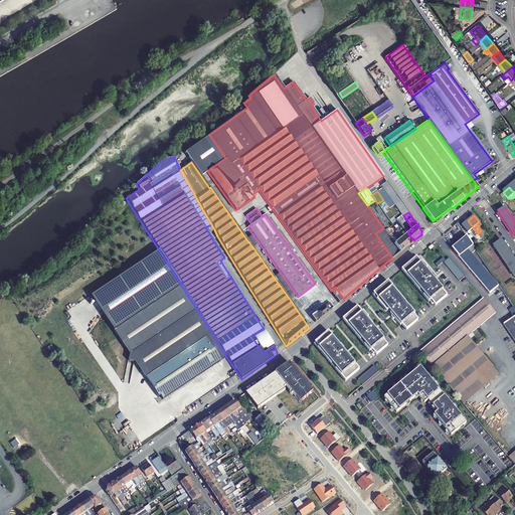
[(269,218),(295,255),(297,254),(280,230),(270,217),(269,218)]
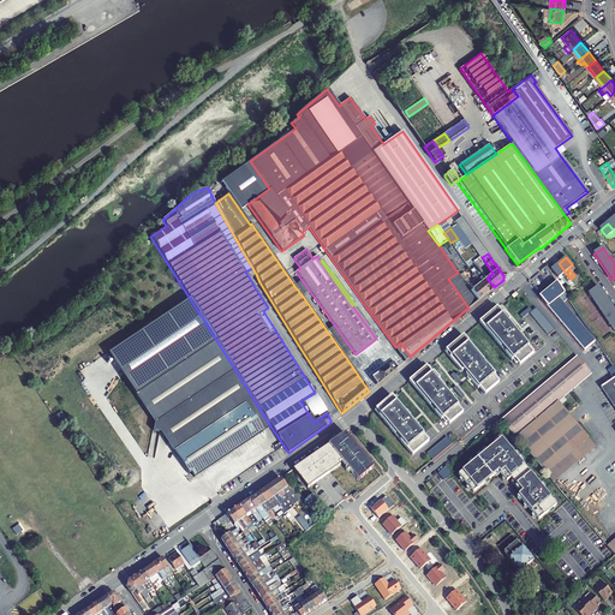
[(565,272),(559,263),(551,270),(557,278),(561,275),(568,284),(572,280),(571,279),(565,272)]
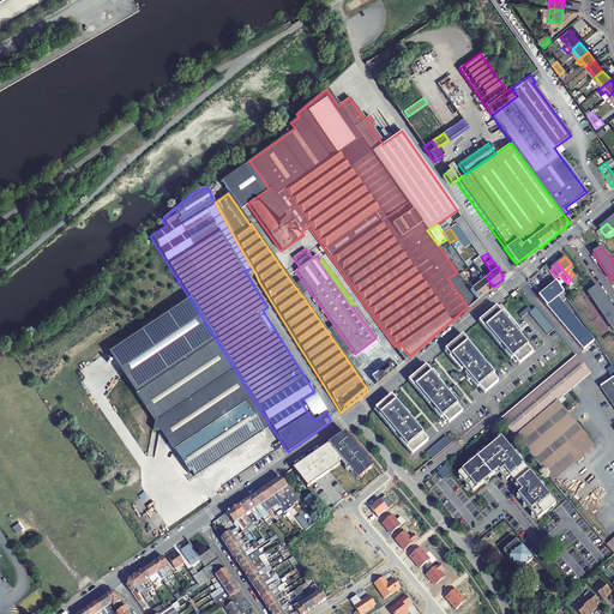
[(486,277),(479,269),(477,270),(474,266),(471,269),(474,271),(475,272),(473,274),(475,277),(487,292),(493,287),(486,277)]
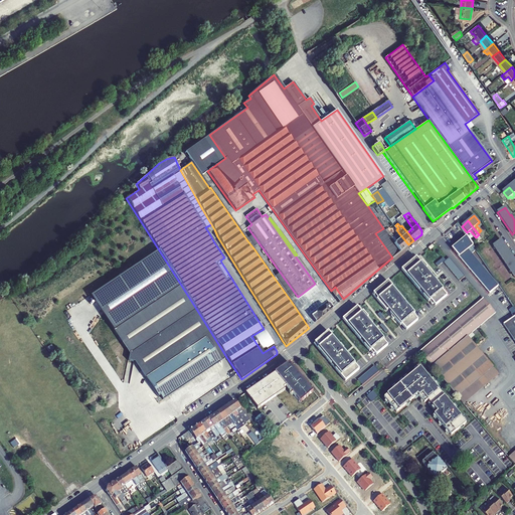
[(205,227),(209,233),(214,229),(211,224),(205,227)]
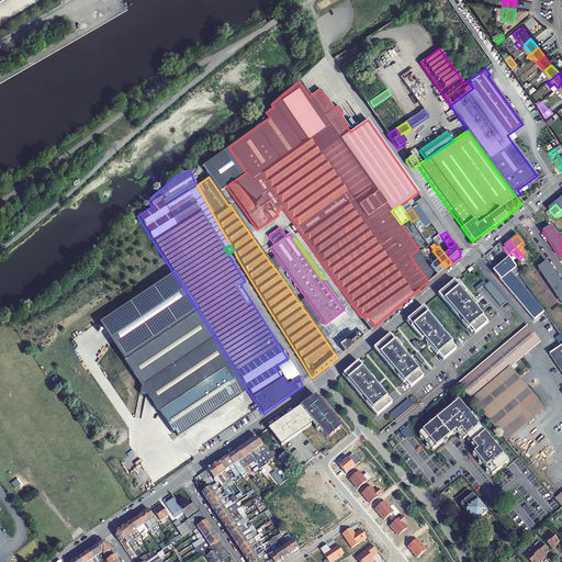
[(420,251),(418,249),(409,255),(428,281),(437,274),(423,255),(420,251)]
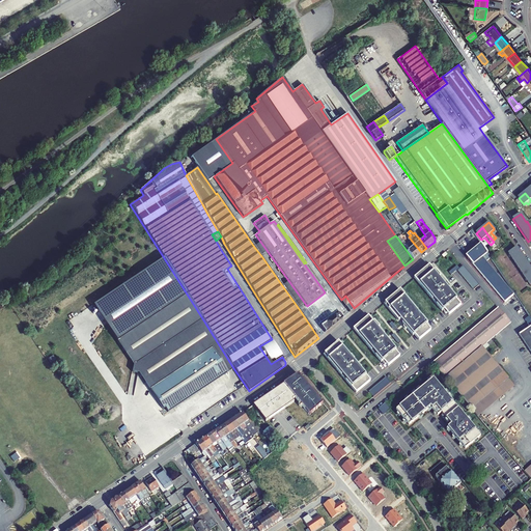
[(421,252),(411,240),(406,244),(401,239),(401,240),(399,241),(413,259),(421,252)]
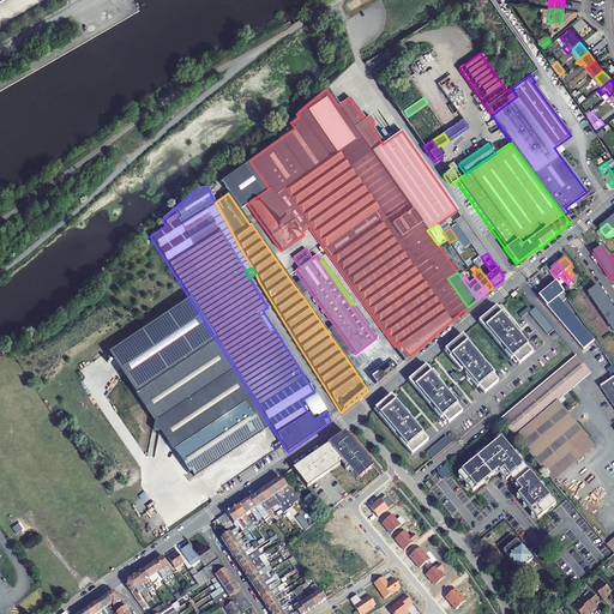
[(301,280),(294,286),(304,298),(311,293),(301,280)]
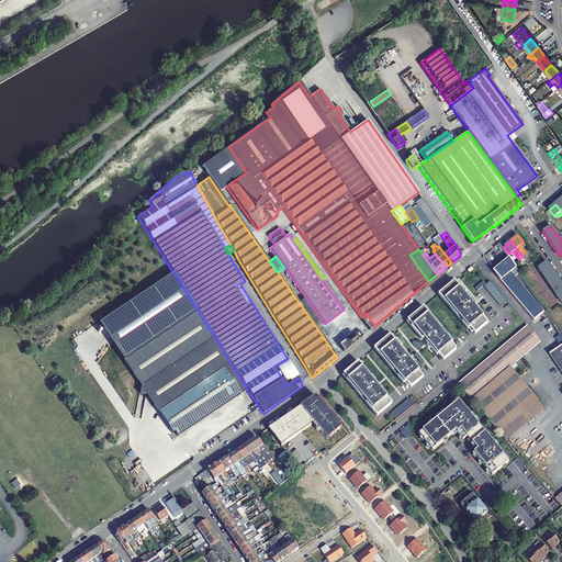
[(493,271),(535,319),(543,312),(515,278),(519,273),(518,271),(509,258),(493,271)]
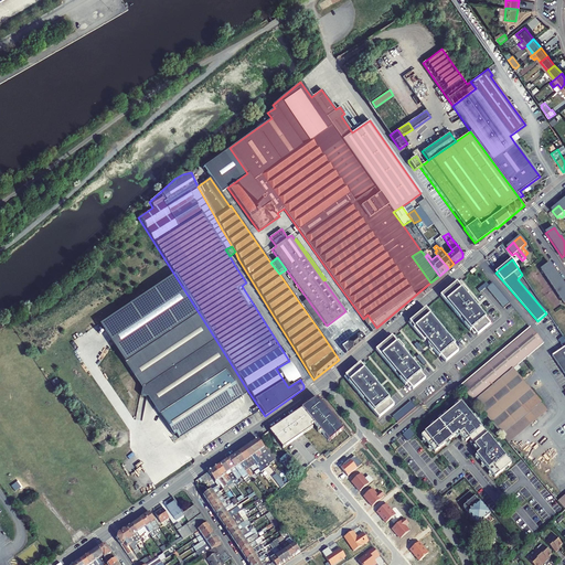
[(564,304),(564,286),(550,264),(541,269),(564,305),(564,304)]
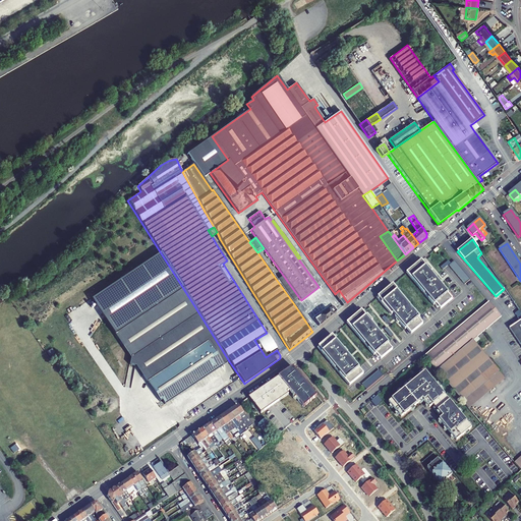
[(316,284),(319,283),(302,259),(300,262),(316,284)]
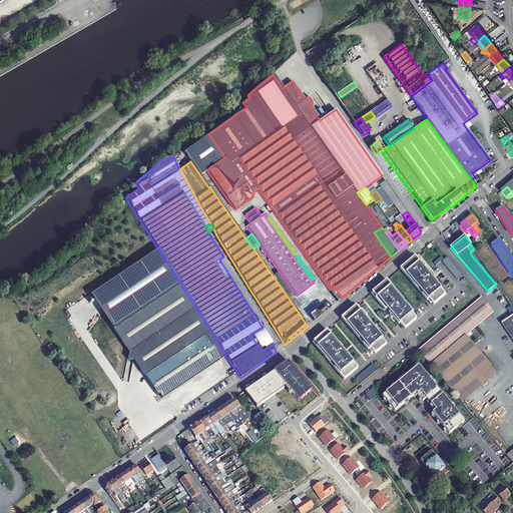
[(429,274),(415,257),(400,270),(427,302),(429,300),(433,305),(445,295),(441,290),(442,289),(432,277),(431,277),(429,275),(429,274)]
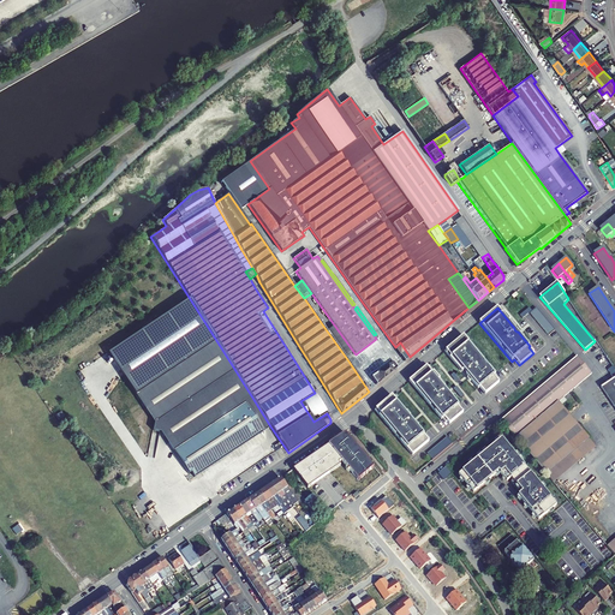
[(555,330),(537,309),(530,314),(549,336),(555,330)]
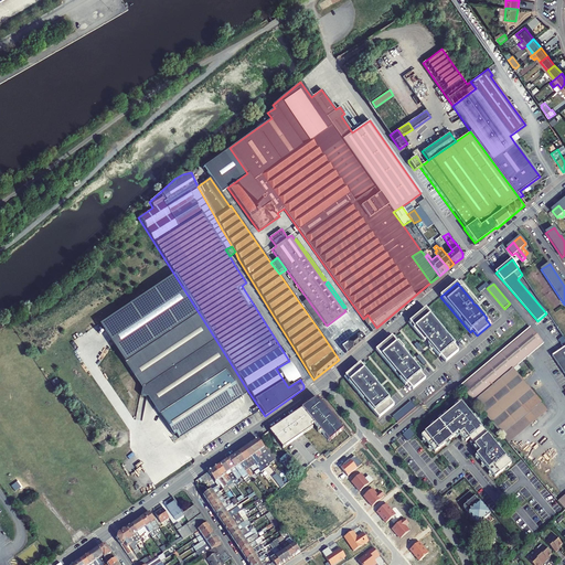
[(306,297),(299,302),(319,330),(326,324),(306,297)]
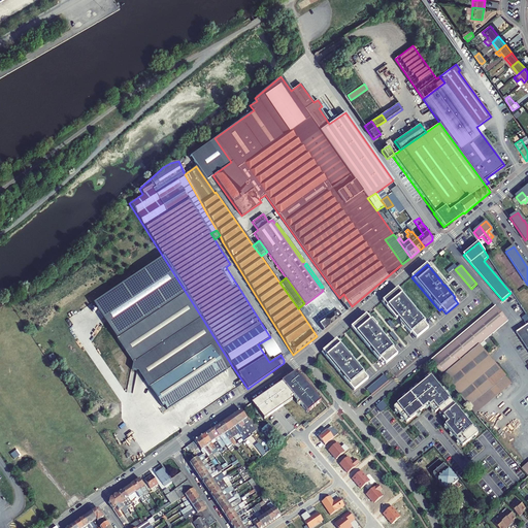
[(398,289),(383,301),(398,319),(399,319),(401,321),(400,322),(410,334),(413,333),(417,338),(428,328),(424,323),(426,322),(398,289)]
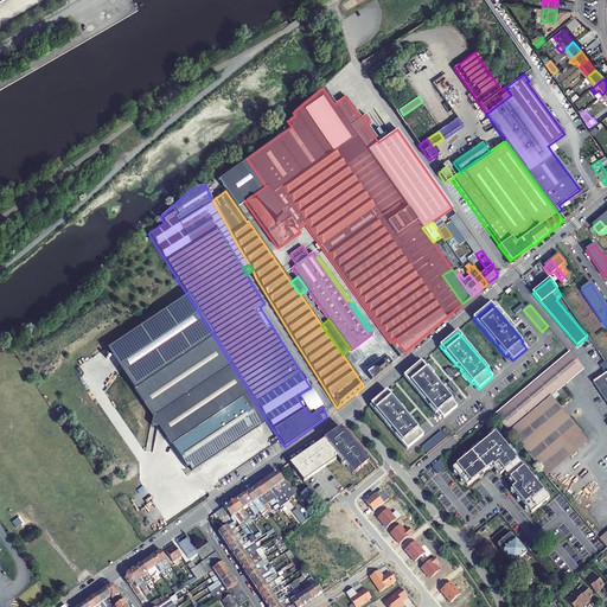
[(590,338),(588,336),(587,337),(577,345),(580,347),(587,342),(602,364),(606,362),(590,338)]
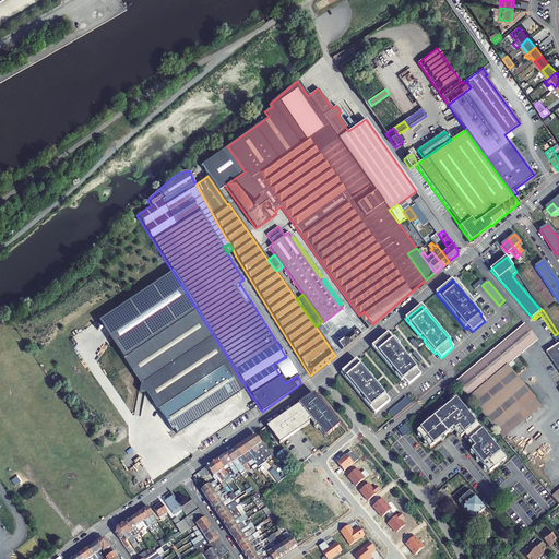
[(176,433),(246,388),(197,310),(123,359),(140,384),(139,391),(145,392),(170,431),(174,429),(176,433)]
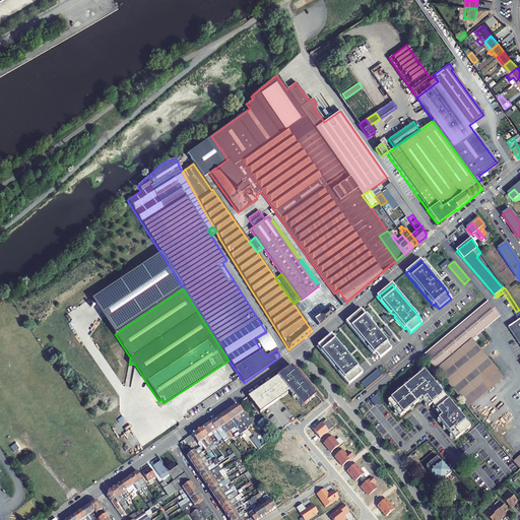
[(334,294),(342,306),(346,302),(338,289),(334,294)]
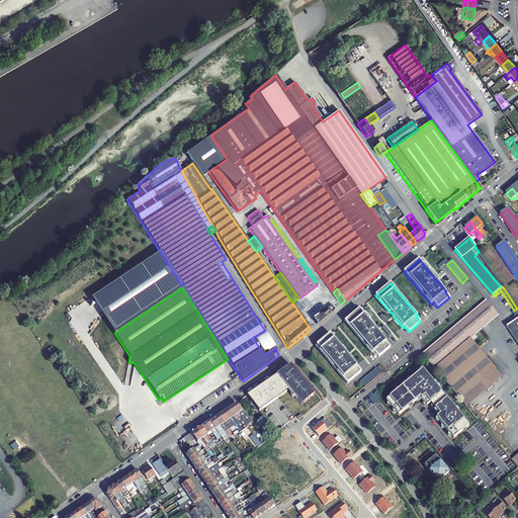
[(498,315),(487,300),(422,354),(424,357),(427,361),(432,367),(446,383),(460,400),(496,369),(472,342),(470,338),(475,335),(498,315)]
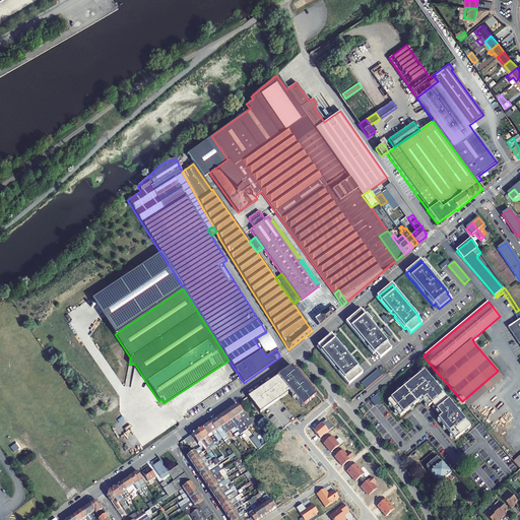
[(314,319),(318,325),(336,311),(333,306),(328,309),(314,319)]
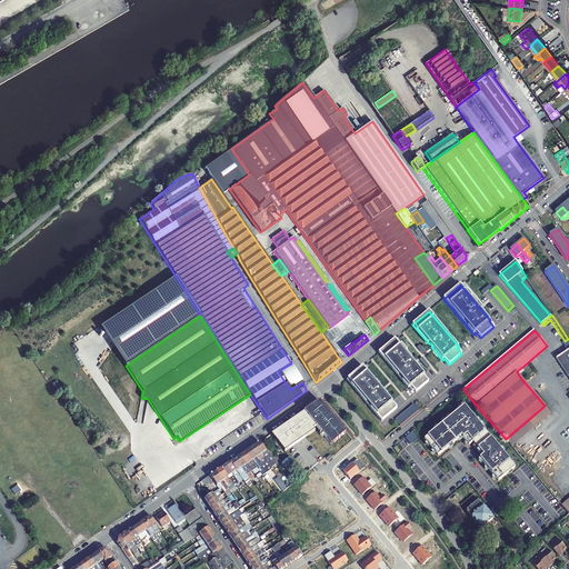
[(396,339),(379,353),(409,389),(411,387),(416,392),(429,381),(423,376),(426,375),(413,361),(413,362),(410,359),(411,358),(396,339)]
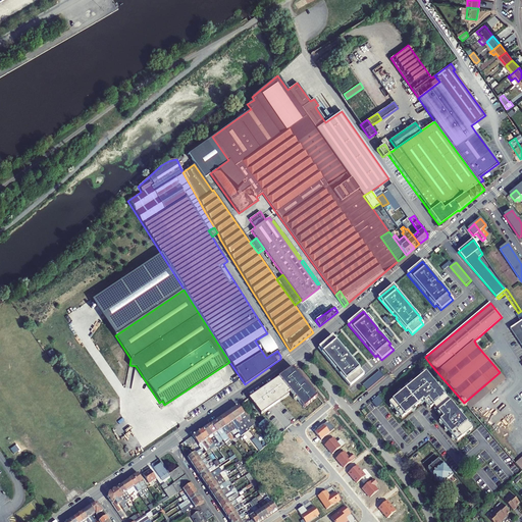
[(521,312),(521,311),(518,313),(516,314),(521,322),(511,329),(521,346),(521,312)]
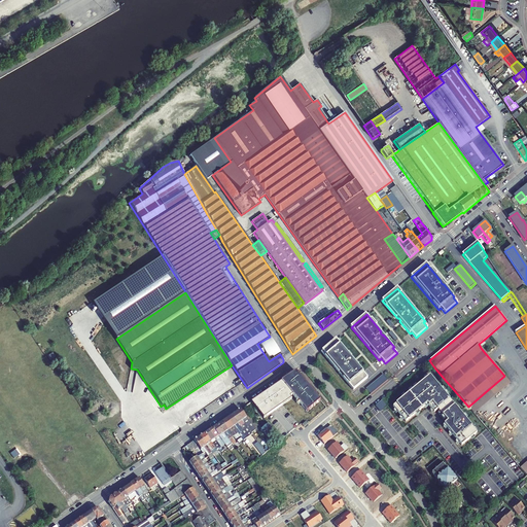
[(270,337),(257,344),(269,361),(280,354),(270,337)]
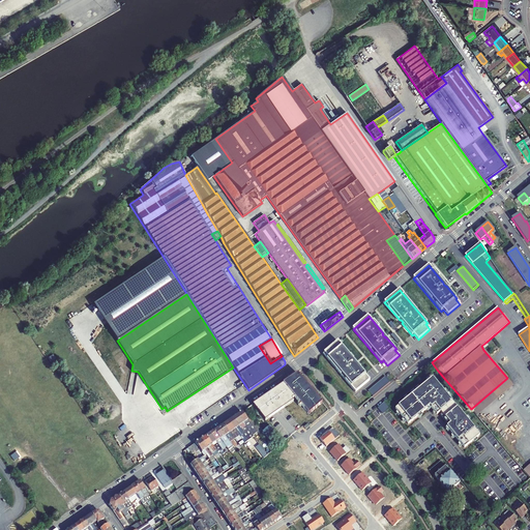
[(339,342),(323,354),(355,392),(370,380),(365,375),(366,375),(355,361),(355,362),(353,359),(339,342)]
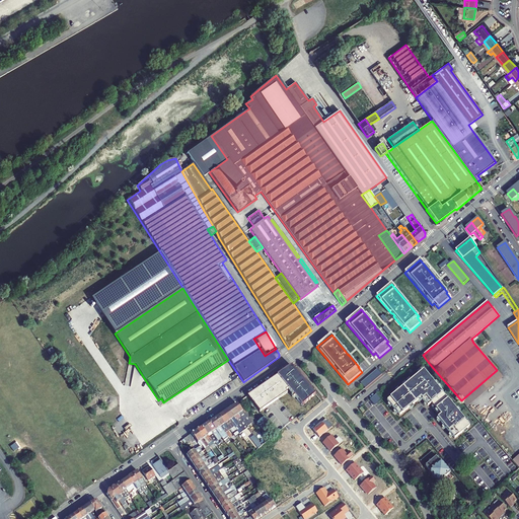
[(433,368),(428,362),(424,365),(429,371),(433,368)]
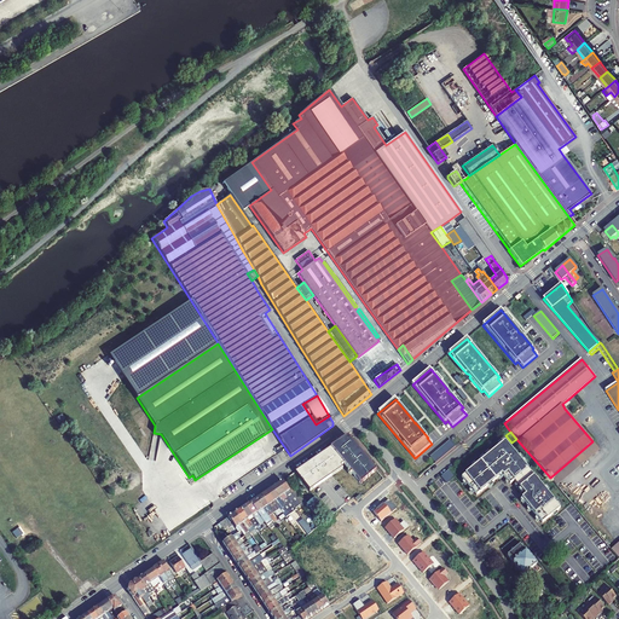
[(348,437),(295,473),(310,491),(342,469),(341,467),(340,464),(343,463),(362,485),(377,472),(348,437)]
